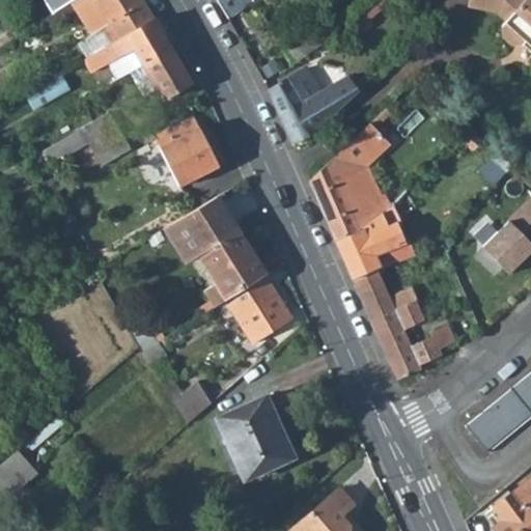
[(154,19),(143,0),(83,0),(85,3),(75,10),(90,36),(99,31),(102,37),(79,50),(84,59),(154,19)]
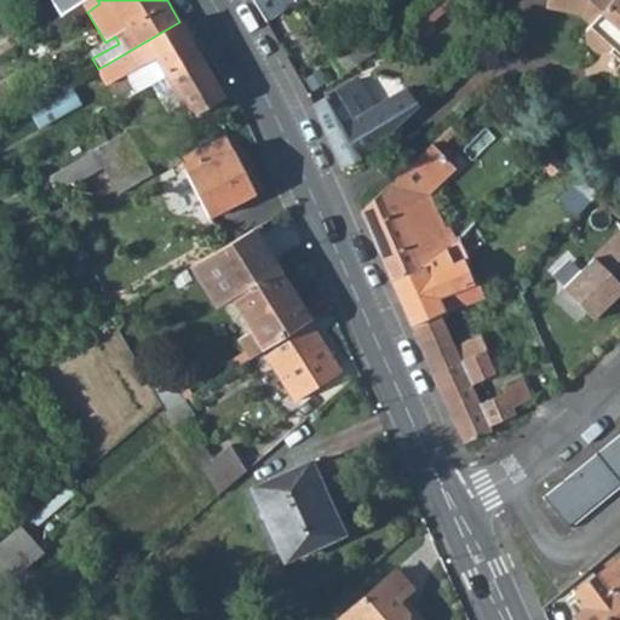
[(618,76),(619,79),(619,0),(545,0),(544,7),(575,15),(580,19),(587,26),(583,32),(583,45),(593,53),(603,52),(619,65),(618,76)]
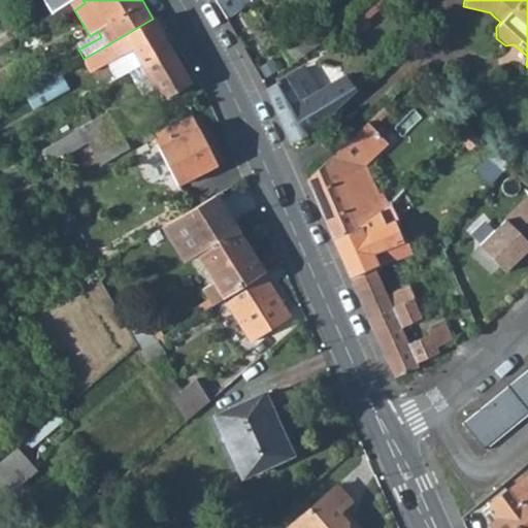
[(153,19),(84,59),(83,59),(89,71),(117,56),(127,72),(128,71),(140,64),(169,47),(153,19)]
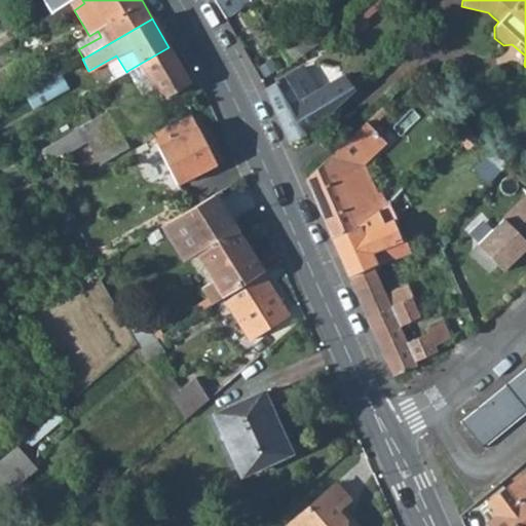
[(309,45),(299,32),(279,45),(289,60),(309,45)]
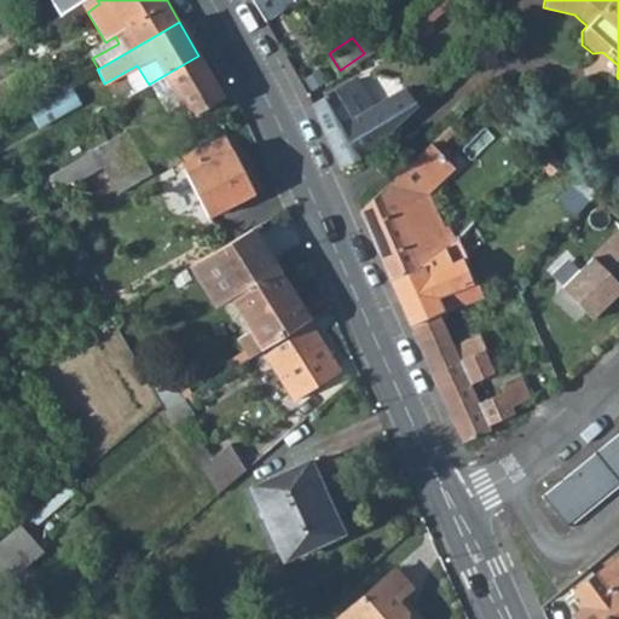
[(221,97),(198,56),(165,75),(181,104),(172,109),(180,122),(221,97)]
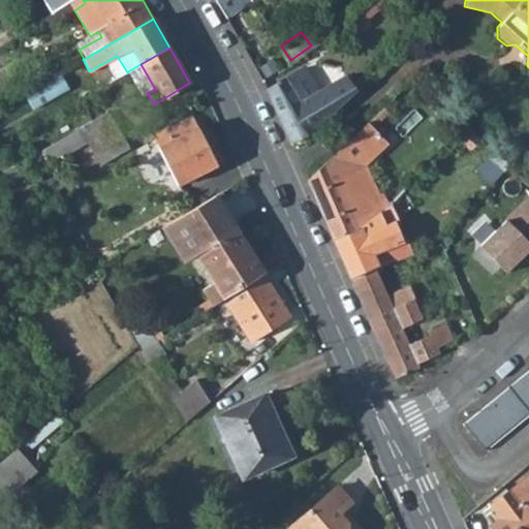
[(285,75),(266,88),(288,139),(333,110),(367,79),(354,60),(316,84),(311,88),(299,95),(285,75)]
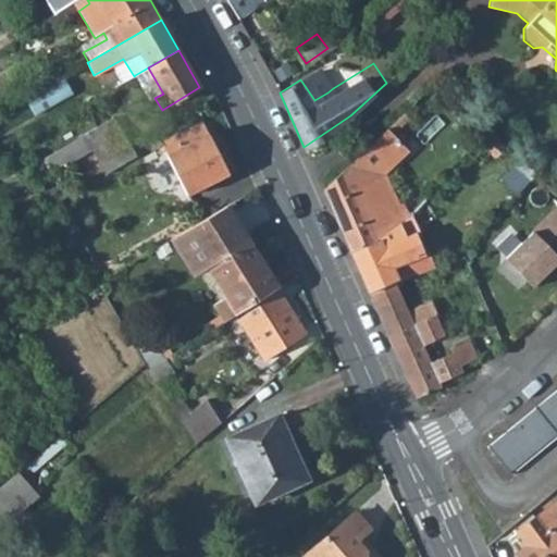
[(135,75),(149,101),(155,98),(163,94),(148,67),(135,75)]
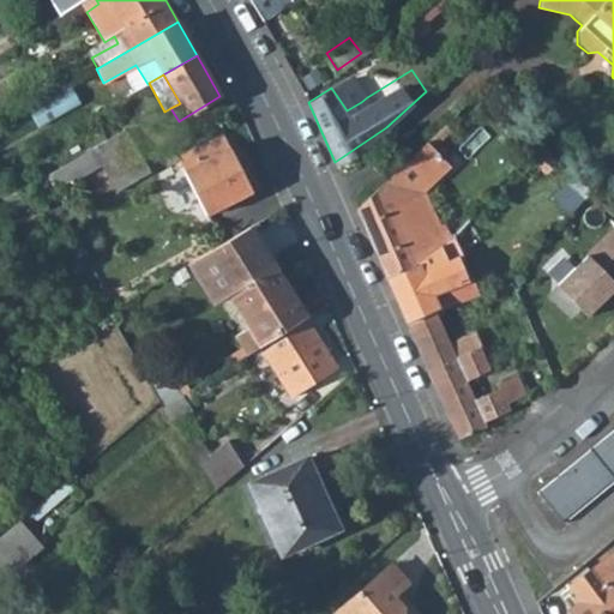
[(361,102),(345,78),(331,88),(347,110),(361,102)]
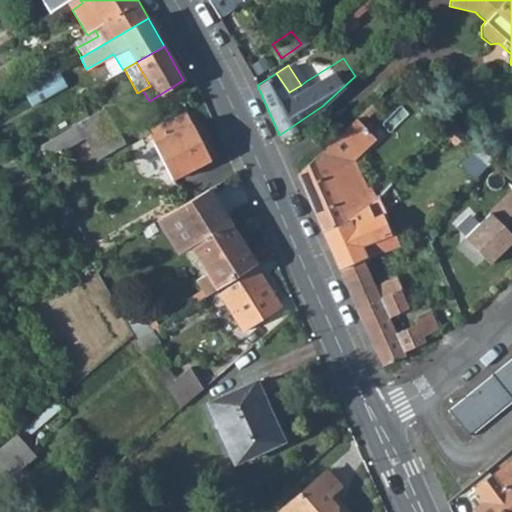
[(32,107),(66,88),(56,71),(24,90),(32,107)]
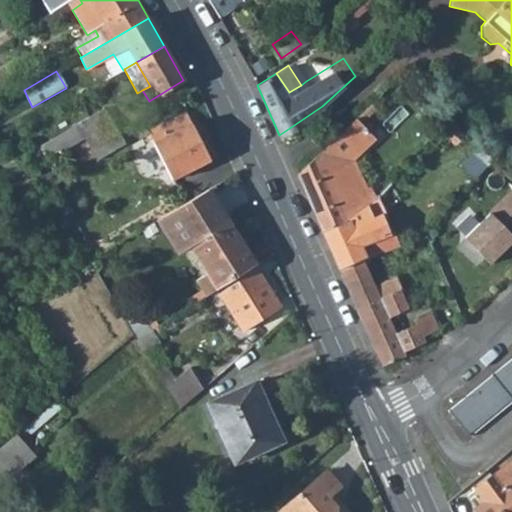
[(442,143),(452,131),(458,136),(466,127),(458,120),(449,111),(431,132),(442,143)]
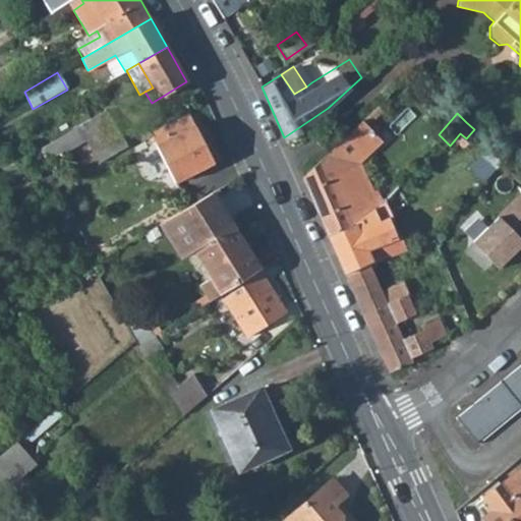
[(175,183),(214,164),(190,115),(152,133),(175,183)]
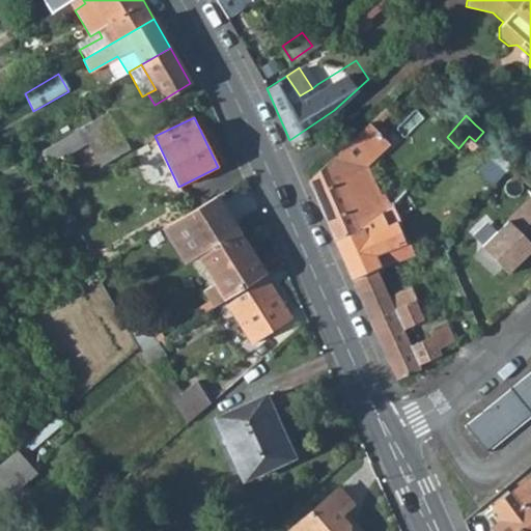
[(121,138),(111,118),(87,132),(84,128),(52,146),(59,160),(87,144),(92,156),(121,138)]
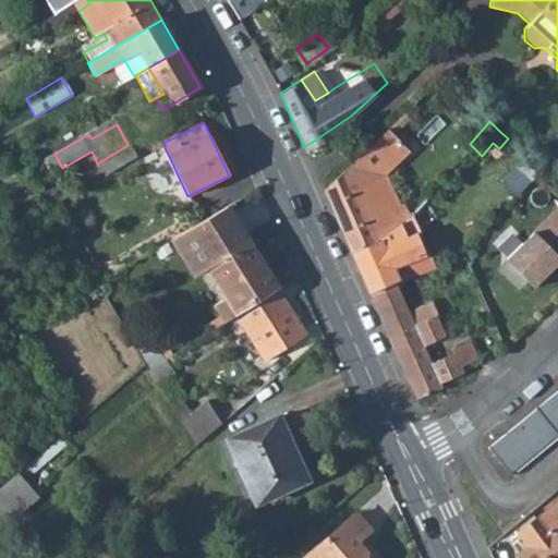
[(376,138),(323,189),(328,199),(351,250),(398,218),(391,204),(393,203),(379,176),(396,158),(376,138)]
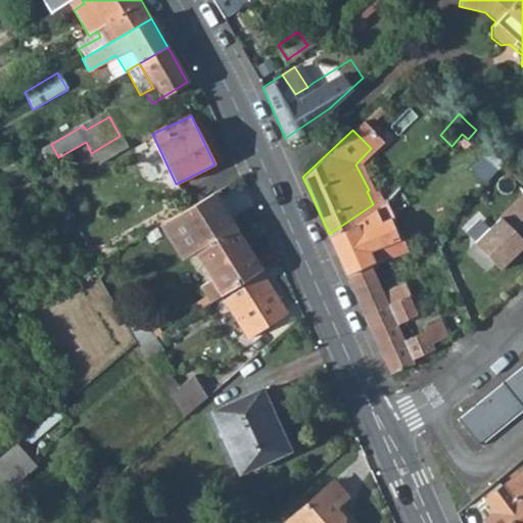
[(91,153),(97,163),(126,147),(120,136),(91,153)]
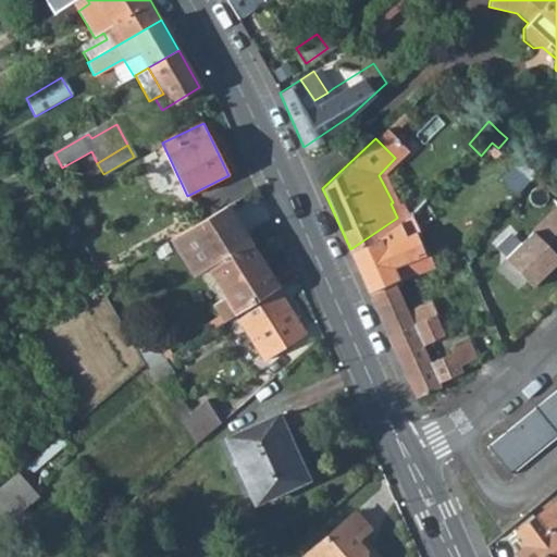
[(556,256),(556,199),(504,255),(532,283),(556,256)]
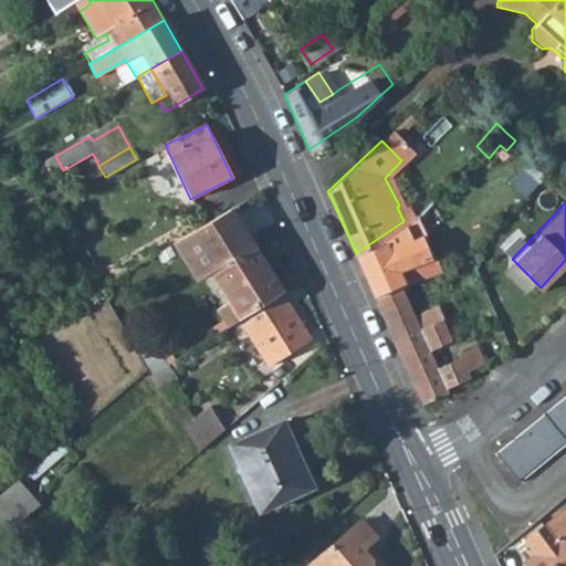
[(231,210),(187,236),(176,242),(196,278),(209,269),(229,303),(216,312),(226,327),(239,318),(281,292),(244,231),(231,210)]
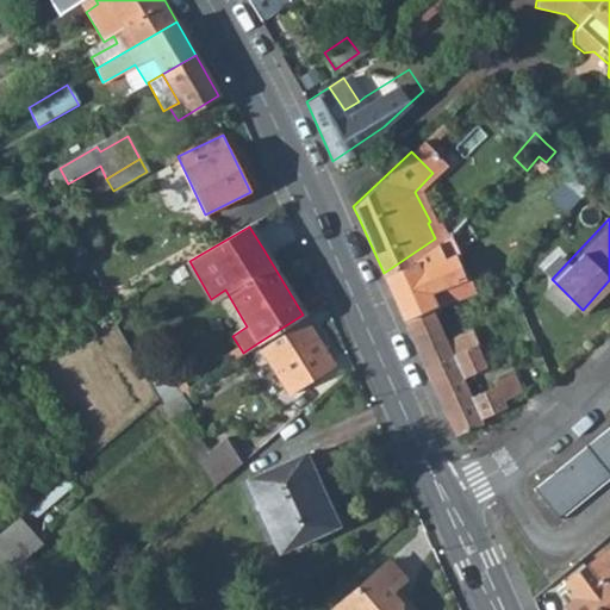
[(471,272),(456,250),(446,234),(442,235),(439,237),(437,238),(435,238),(409,256),(384,273),(402,316),(431,304),(475,286),(471,272)]
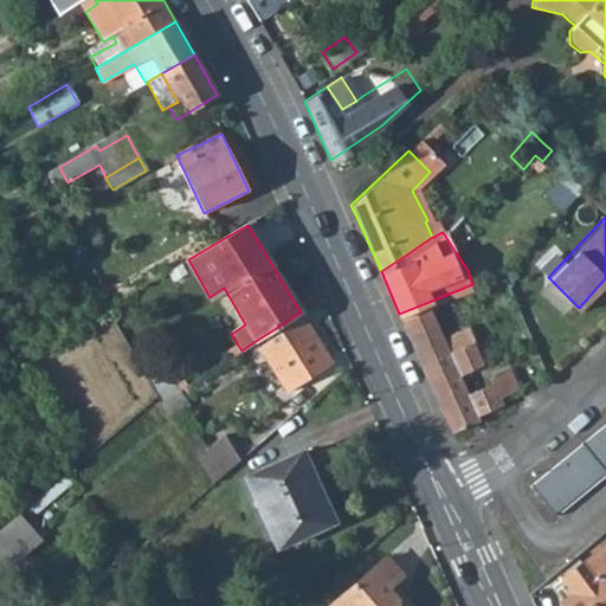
[(429,302),(399,314),(452,430),(479,417),(477,412),(501,401),(503,399),(501,393),(520,385),(511,366),(489,375),(490,380),(468,391),(459,372),(482,361),(474,341),(476,340),(466,321),(442,333),(429,302)]
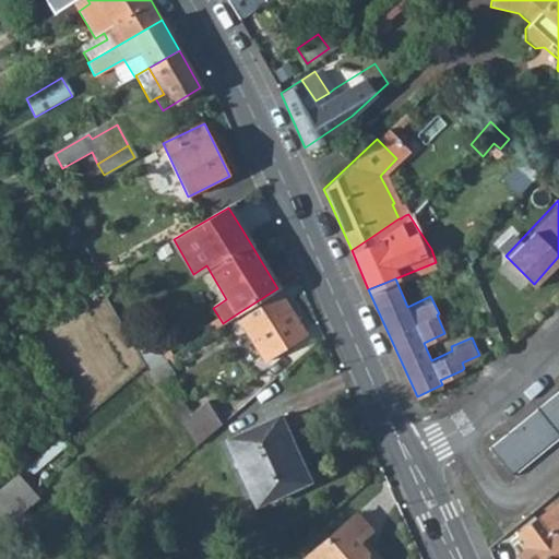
[(307,336),(277,288),(236,314),(265,363),(307,336)]
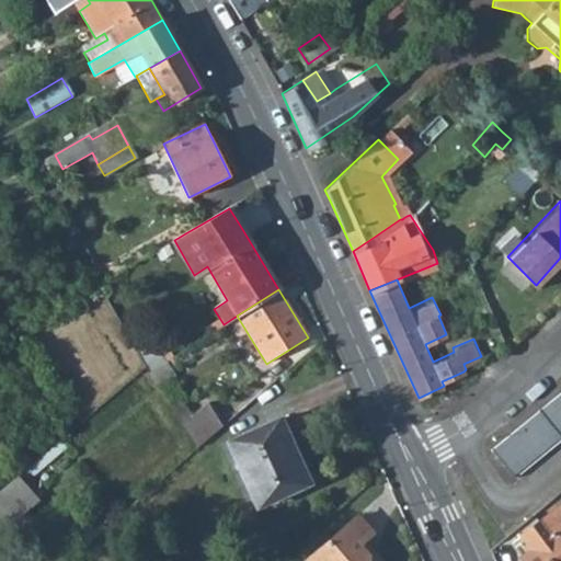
[(157,386),(172,375),(164,363),(148,373),(157,386)]
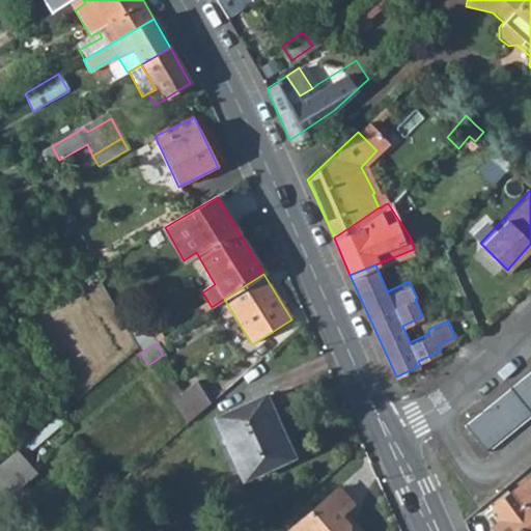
[(530,371),(463,427),(484,454),(530,417),(530,371)]
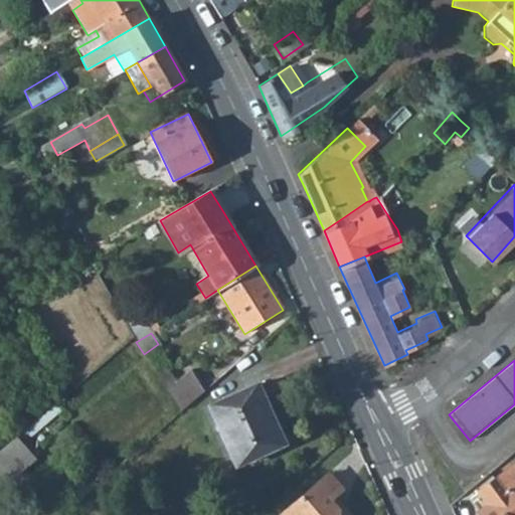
[(157,375),(163,383),(179,407),(180,410),(203,391),(190,370),(176,381),(167,368),(157,375)]
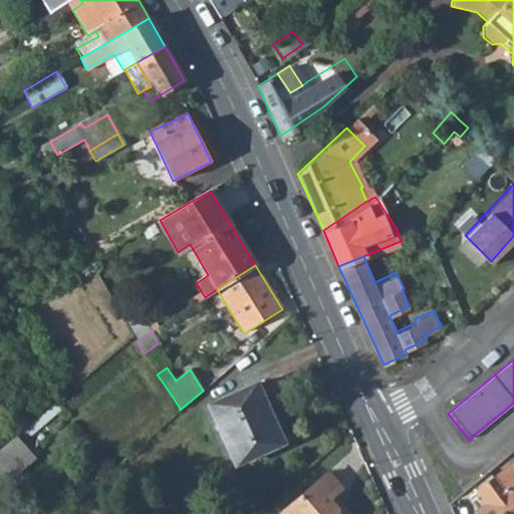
[(266,419),(271,417),(256,383),(208,406),(235,465),(277,446),(266,419)]
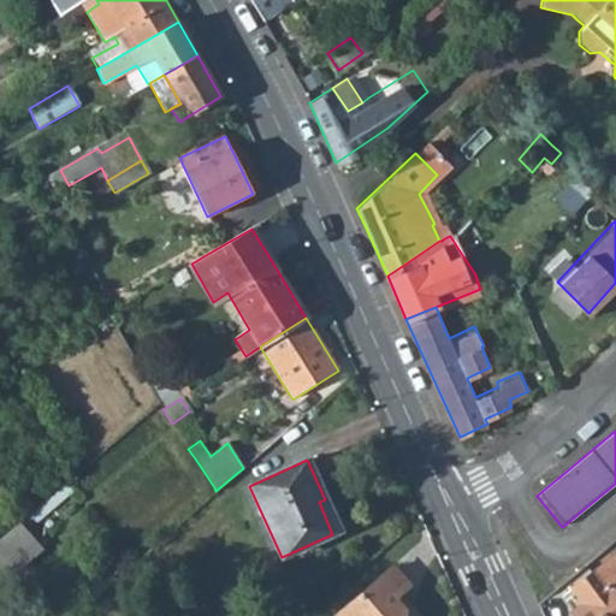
[(0,555),(13,570),(41,546),(18,520),(0,535),(0,555)]
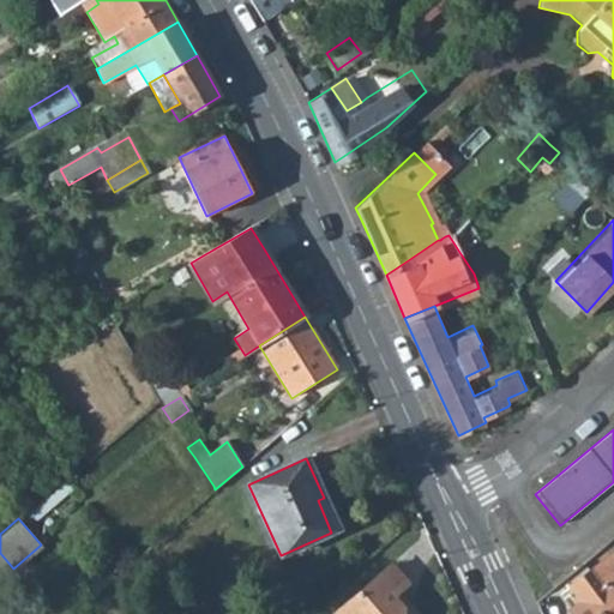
[(572,590),(566,593),(575,605),(569,611),(570,613),(595,613),(613,600),(613,563),(609,557),(590,570),(569,585),(572,590)]
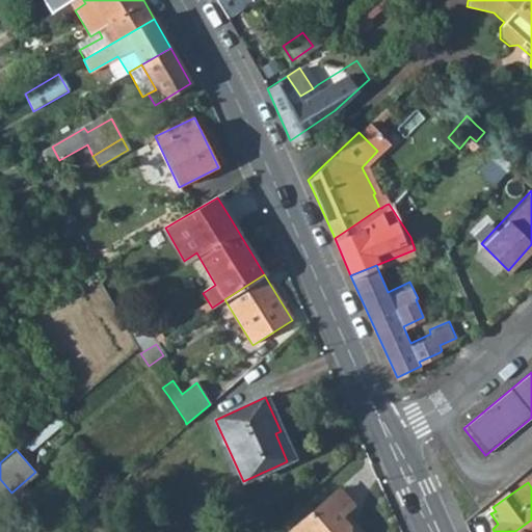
[(350,505),(338,490),(289,531),(361,531),(343,511),(350,505)]
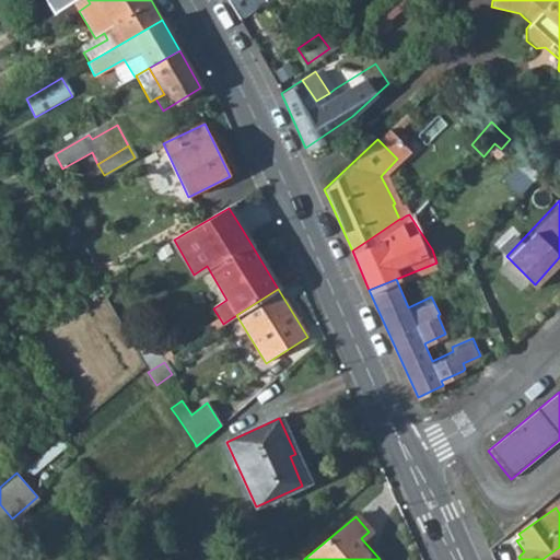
[(559,559),(559,547),(543,559),(559,559)]
